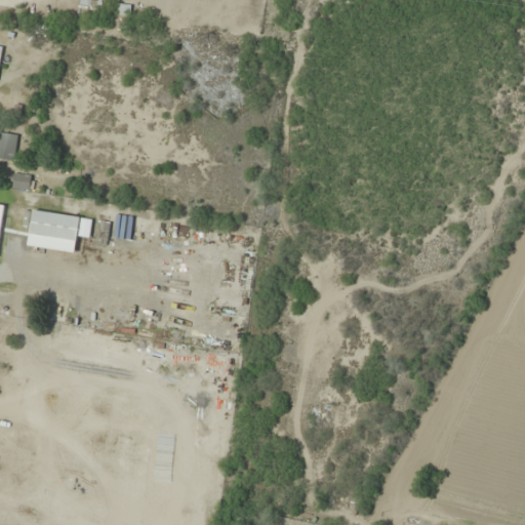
[(117,15),(130,17),(132,6),(119,4),(117,15)]
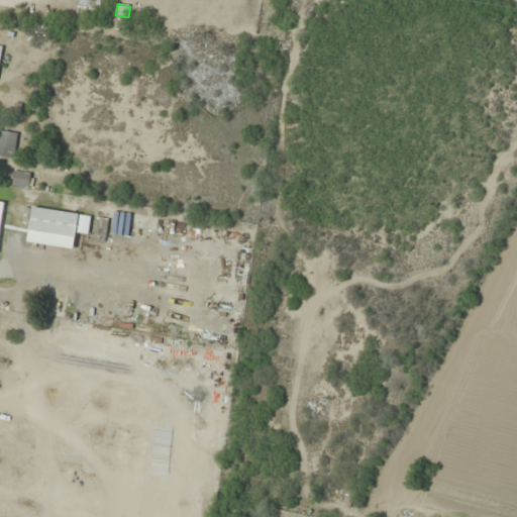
[(21,30),(7,28),(4,42),(19,44),(21,30)]
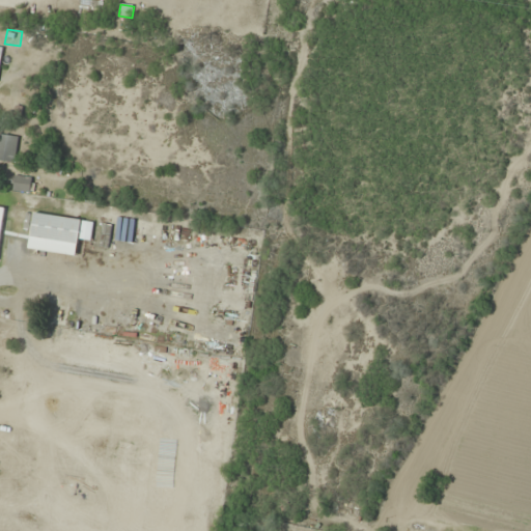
[(10,100),(0,94),(0,109),(5,112),(10,100)]
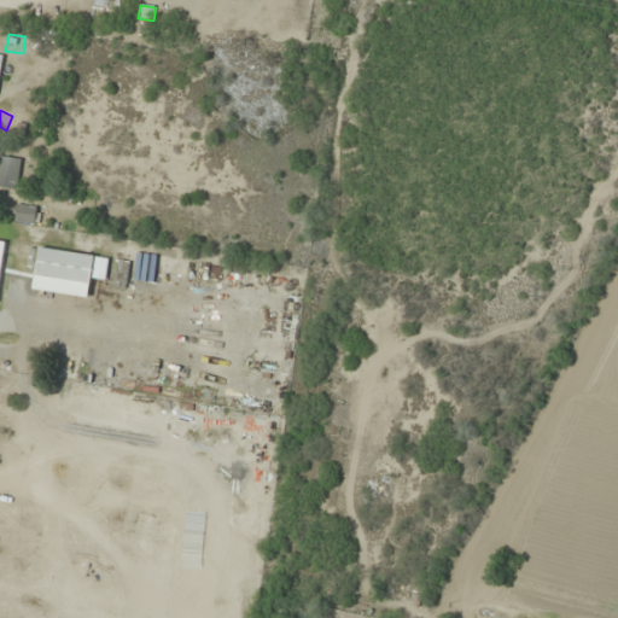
[(22,159),(0,156),(0,187),(18,190),(22,159)]
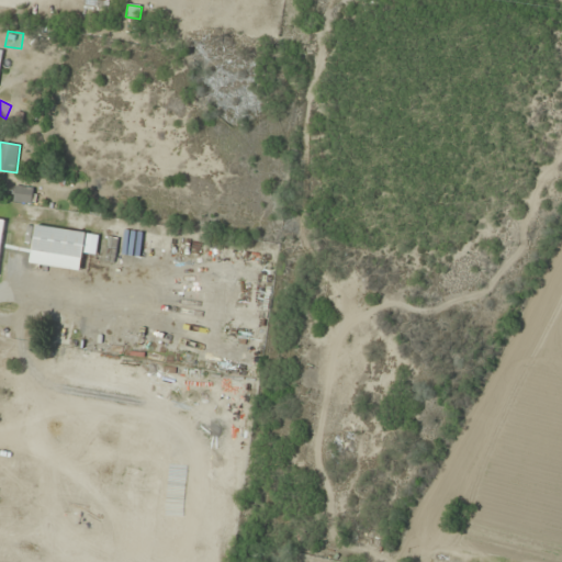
[(35,203),(36,189),(15,187),(14,202),(35,203)]
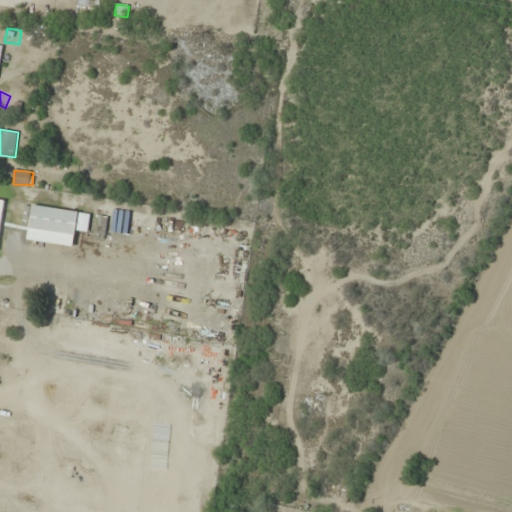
[(88,232),(91,213),(32,206),(29,230),(76,236),(77,231),(88,232)]
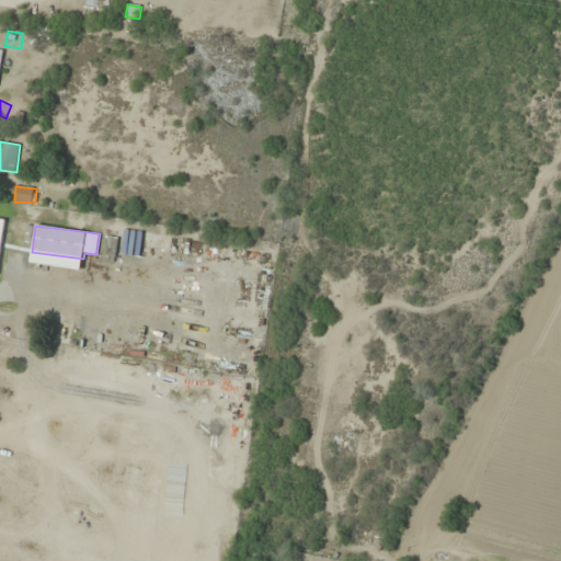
[(104,260),(114,261),(118,238),(109,237),(104,260)]
